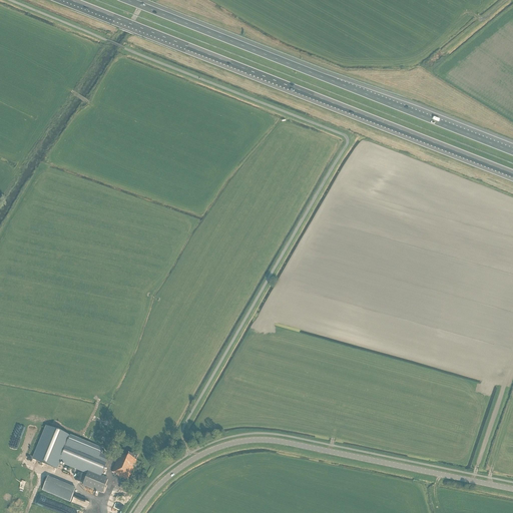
[(47,426),(33,458),(56,468),(59,462),(86,474),(82,484),(102,493),(108,479),(101,476),(109,458),(101,454),(103,450),(47,426)]
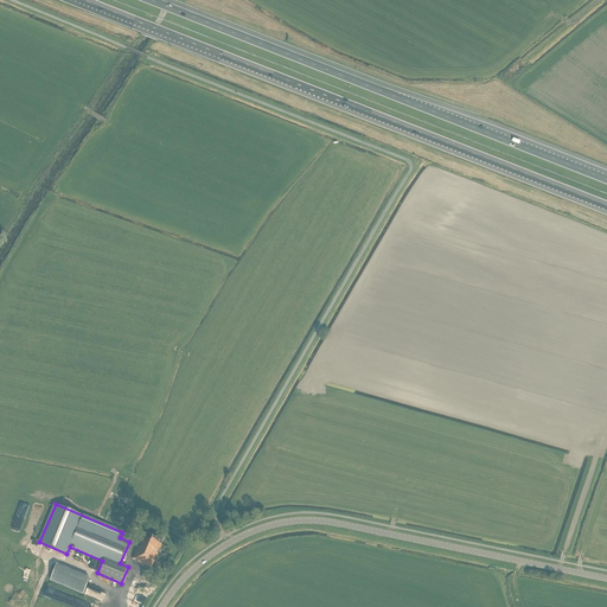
[(161,545),(160,544),(164,537),(146,530),(142,538),(141,538),(133,558),(138,561),(138,562),(152,569),(161,545)]
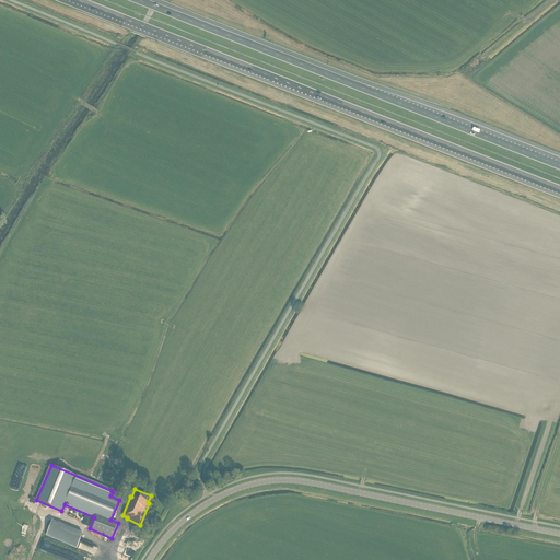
[(46,536),(77,548),(82,534),(51,522),(46,536)]
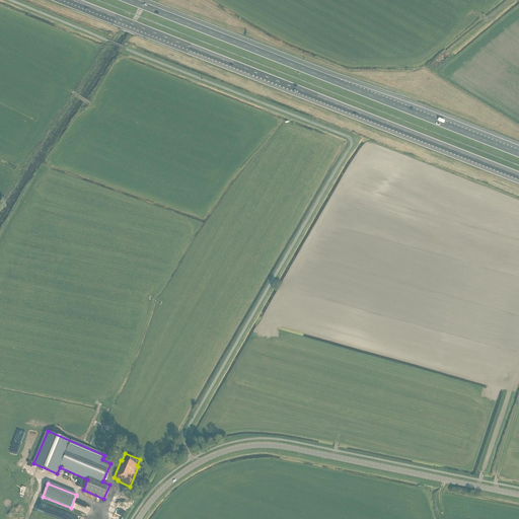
[(127,493),(134,496),(136,490),(127,487),(125,491),(123,490),(121,494),(126,496),(127,493)]
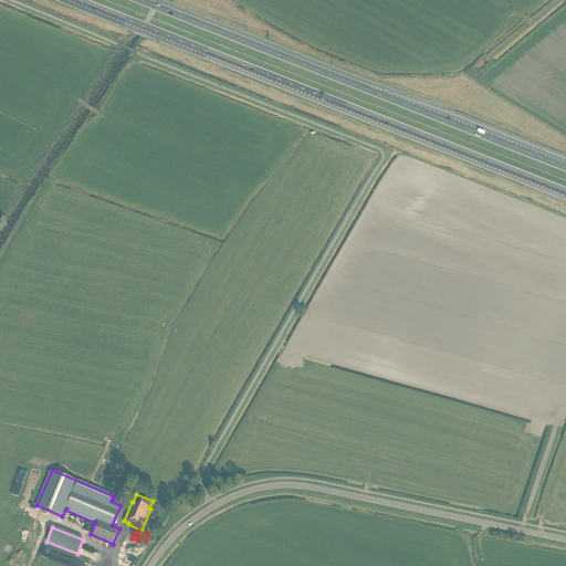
[(80,553),(96,561),(100,554),(83,546),(80,553)]
